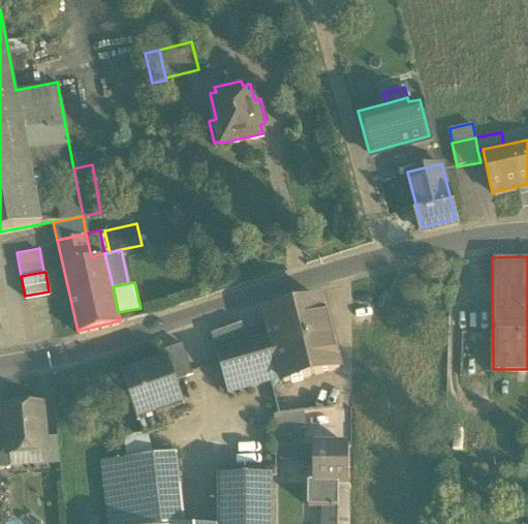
[(281,375),(282,379),(289,377),(290,379),(301,376),(302,374),(338,366),(321,298),(284,306),(283,305),(273,307),(272,309),(266,311),(271,332),(277,360),(281,373),(281,375)]
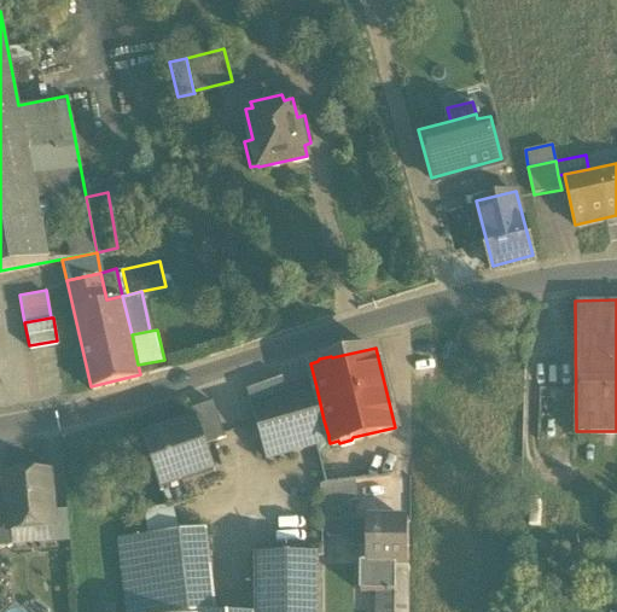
[(245,386),(251,406),(287,396),(281,374),(245,386)]
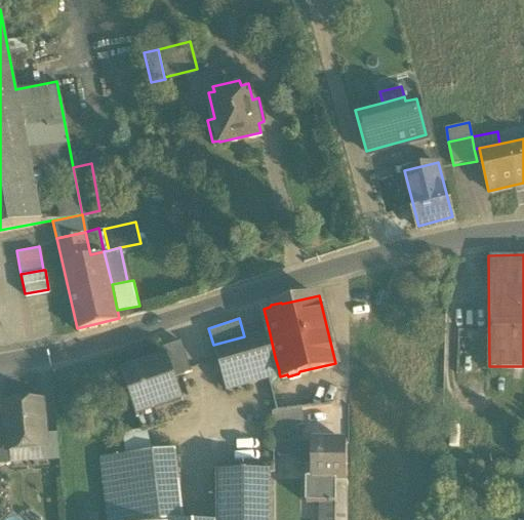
[(213,345),(225,387),(256,378),(251,363),(275,357),(269,329),(244,336),(213,345)]
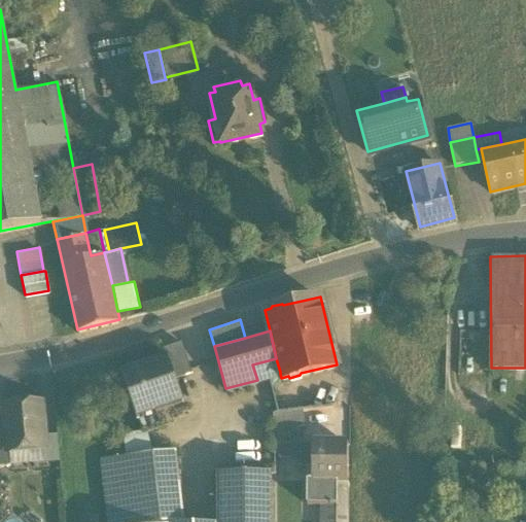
[(166,355),(173,374),(190,367),(179,339),(162,346),(165,355),(166,355)]
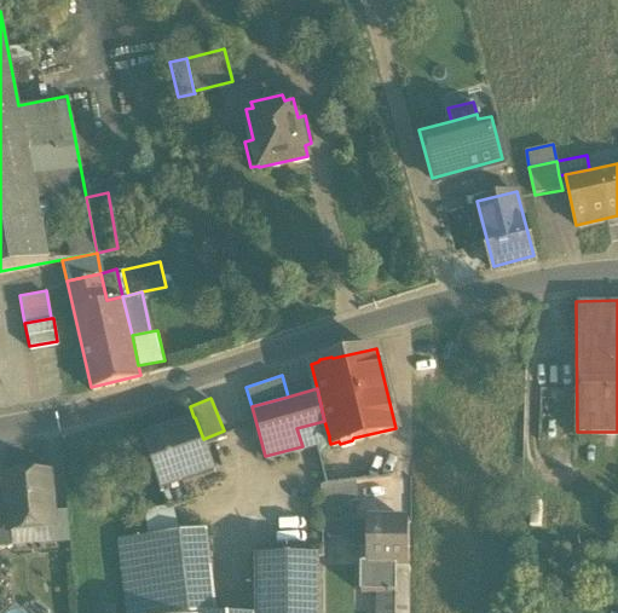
[(142,438),(161,485),(214,463),(203,439),(195,417),(194,417),(142,438)]
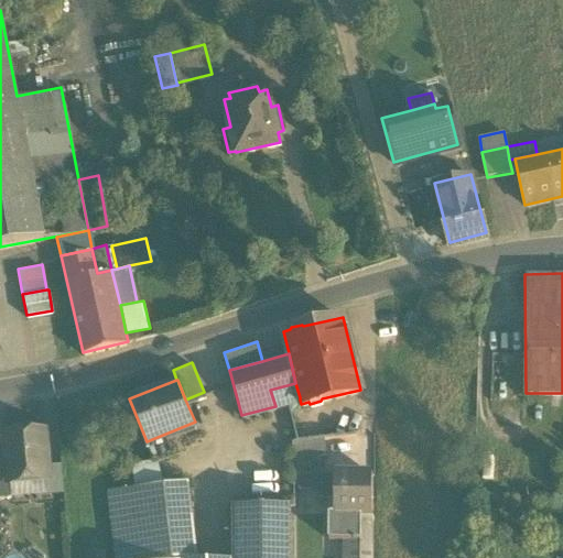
[(287,401),(300,397),(295,383),(270,390),(275,406),(287,403),(287,401)]
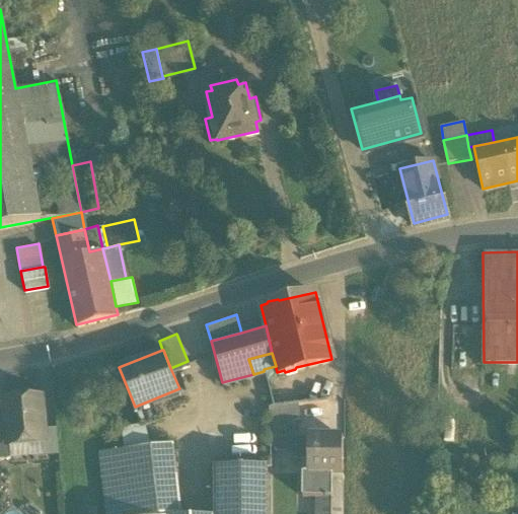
[(4,420),(6,439),(44,435),(43,427),(41,394),(3,397),(4,420)]
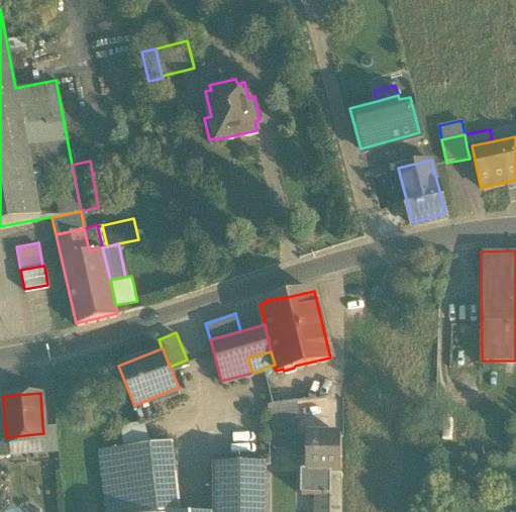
[(269,403),(271,420),(293,417),(299,417),(297,400),(269,403)]
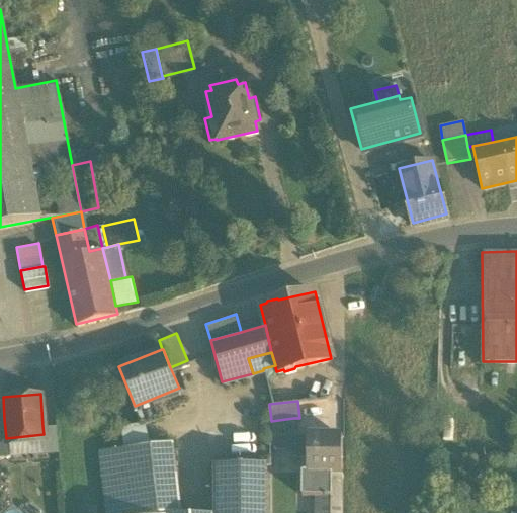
[(295,433),(293,418),(271,421),(273,436),(295,433)]
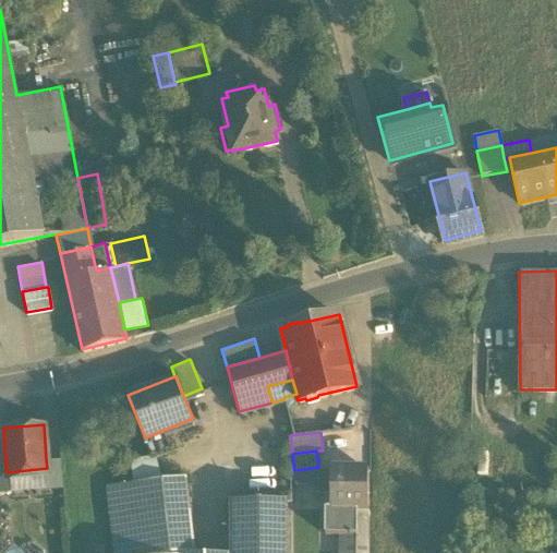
[(0,491),(10,491),(9,477),(8,478),(7,472),(4,452),(0,452),(0,491)]
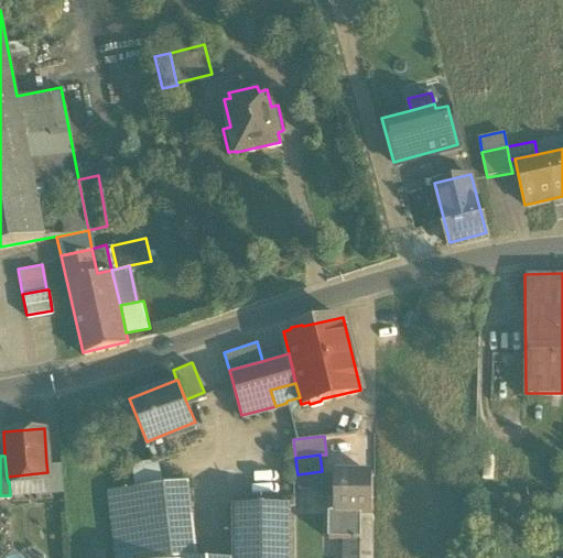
[(132,462),(136,485),(141,484),(141,485),(160,483),(152,459),(132,462)]
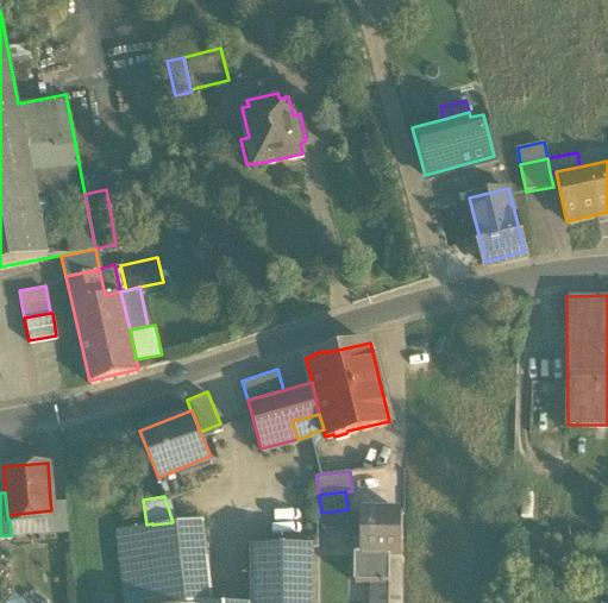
[(64,500),(50,501),(51,510),(52,517),(54,532),(68,531),(64,500)]
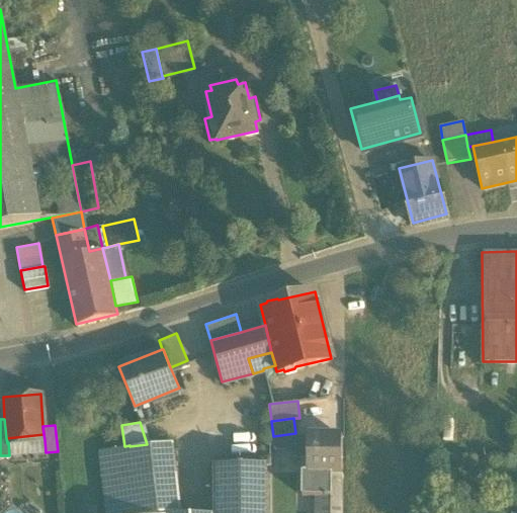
[(45,440),(44,434),(6,438),(7,443),(8,442),(45,440)]
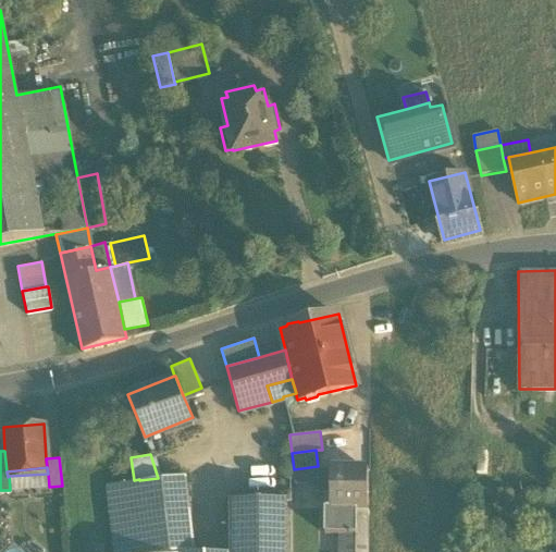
[(330,468),(330,506),(330,510),(355,510),(366,510),(366,468),(330,468)]
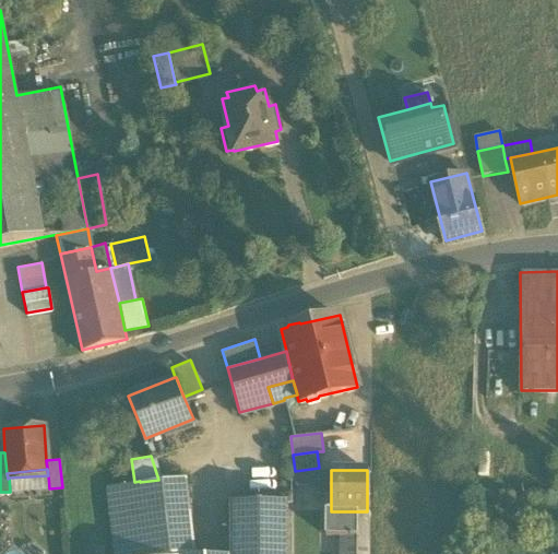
[(49,488),(48,475),(9,478),(10,492),(49,488)]
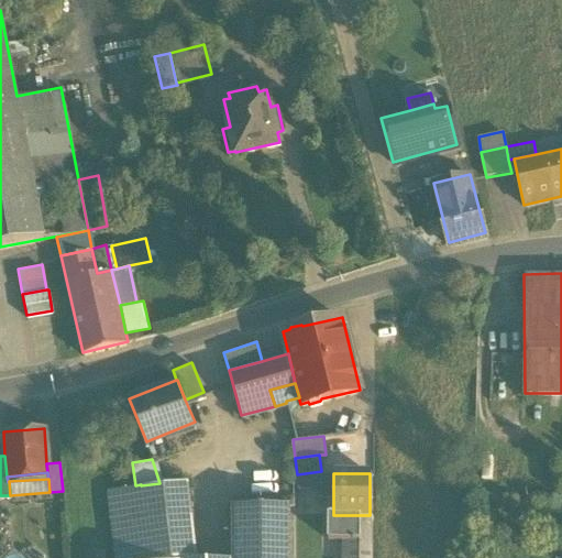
[(185,480),(160,483),(141,485),(141,484),(135,485),(108,489),(116,557),(231,557),(232,557),(194,557),(185,480)]
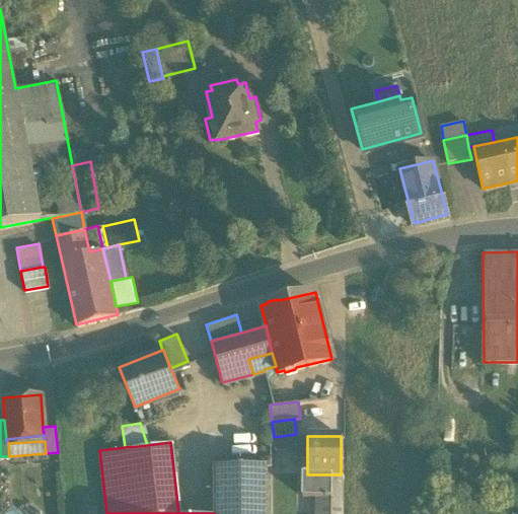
[(213,463),(214,513),(213,513),(266,513),(266,463),(213,463)]
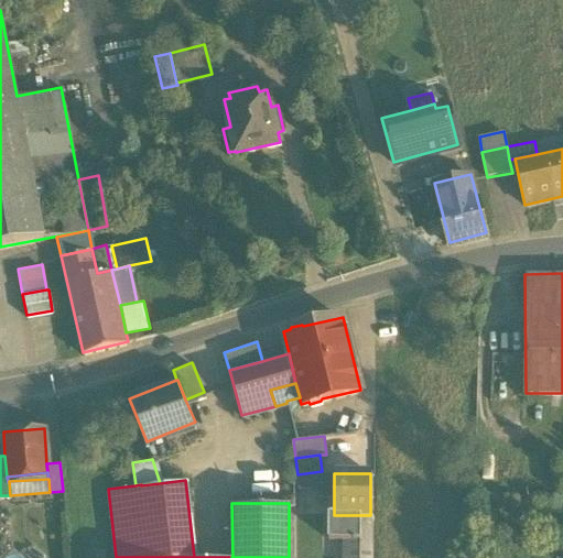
[(342,537),(359,537),(359,515),(334,515),(334,512),(328,512),(328,537),(342,537)]
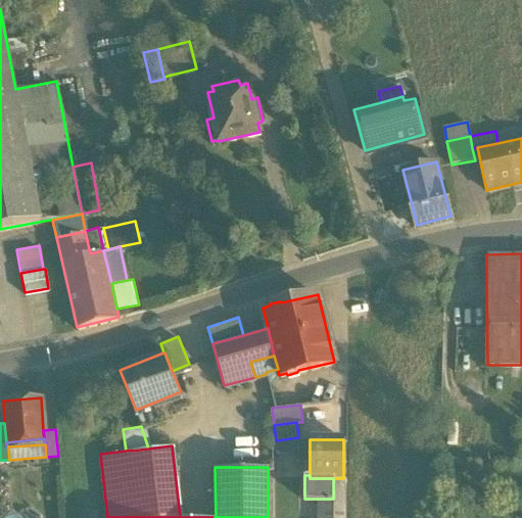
[(343,478),(333,478),(333,499),(333,505),(343,505),(343,478)]
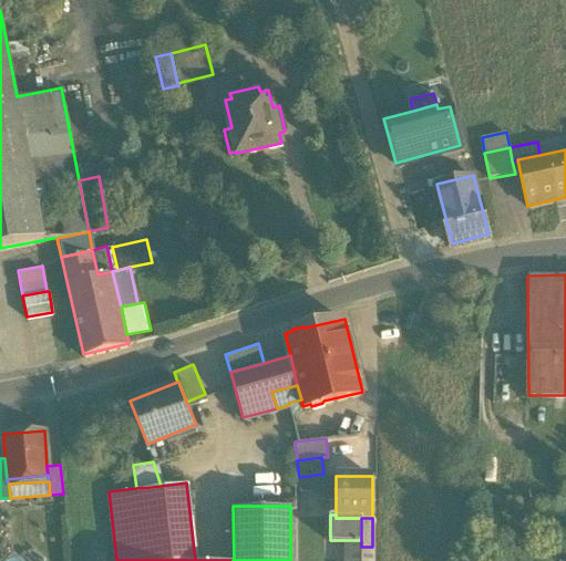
[(343,540),(342,560),(371,560),(372,547),(361,547),(361,540),(343,540)]
